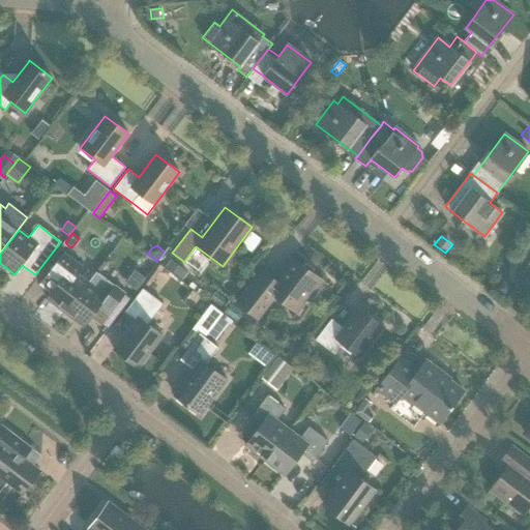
[(64,313),(87,283),(78,274),(83,268),(63,253),(42,281),(53,289),(46,298),(64,313)]
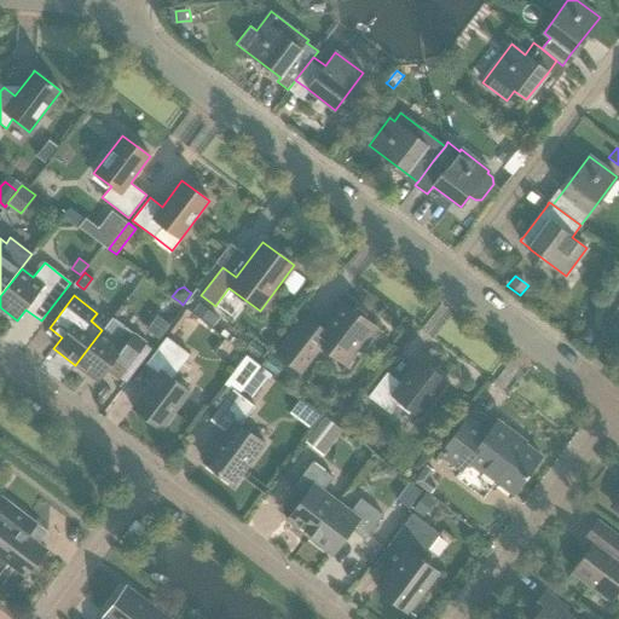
[(377,329),(341,301),(320,328),(305,316),(276,353),(300,372),(320,346),(346,365),(360,346),(363,348),(377,329)]
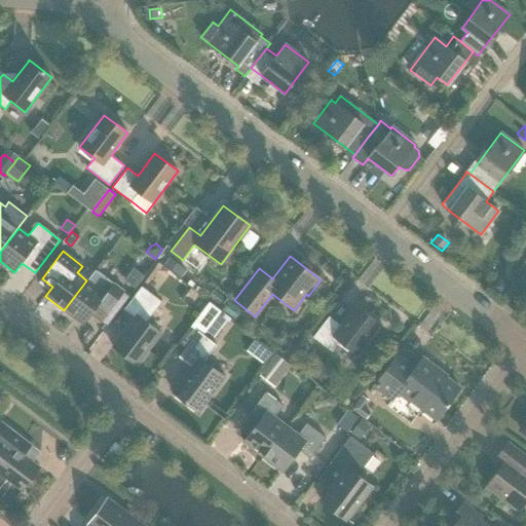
[(186,282),(191,274),(170,258),(164,265),(186,282)]
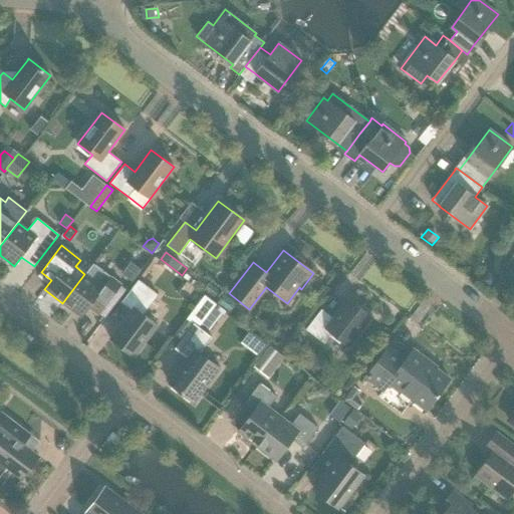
[(124,270),(121,274),(126,278),(132,282),(141,269),(131,262),(127,266),(124,270)]
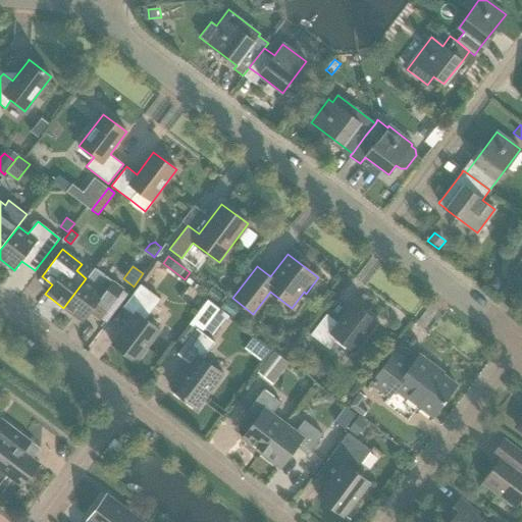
[(86,278),(63,308),(83,322),(90,312),(100,320),(123,290),(94,268),(86,278)]
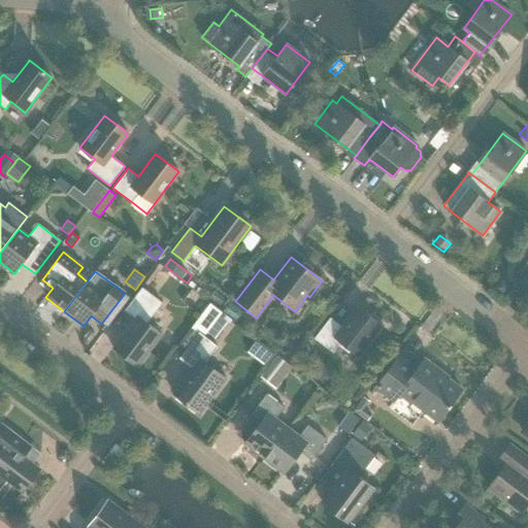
[(502,278),(494,289),(503,296),(512,286),(503,279),(502,278)]
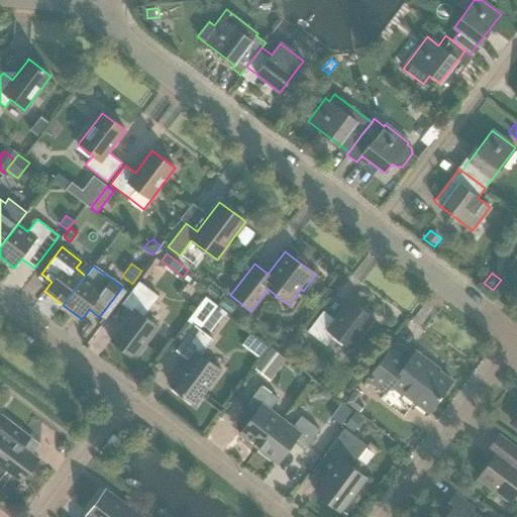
[(134,359),(158,327),(143,317),(159,297),(138,282),(121,304),(132,312),(110,341),(134,359)]
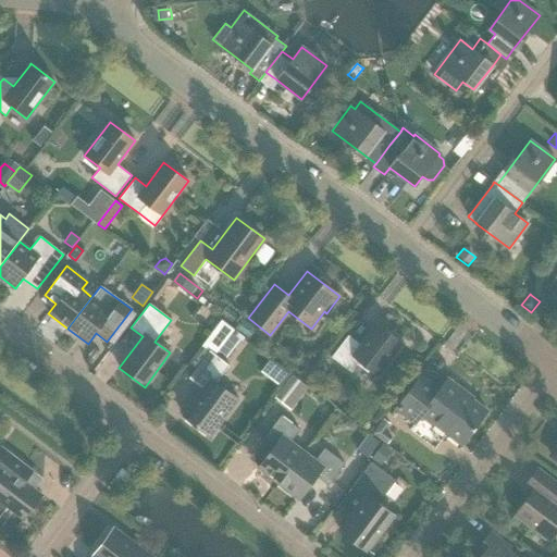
[(233,329),(221,320),(206,341),(226,356),(238,339),(230,333),(233,329)]
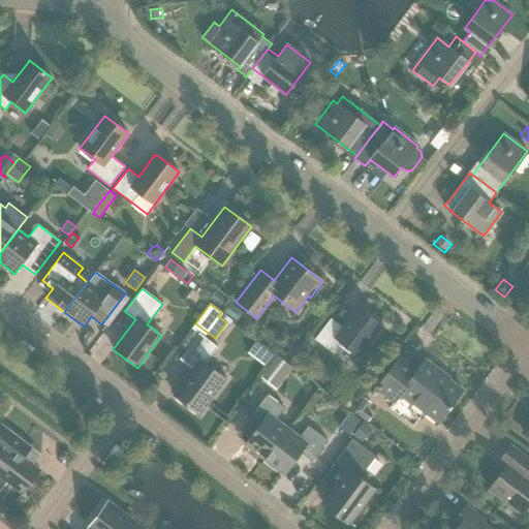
[(359,356),(382,327),(358,308),(342,328),(331,318),(314,339),(334,353),(342,343),(359,356)]
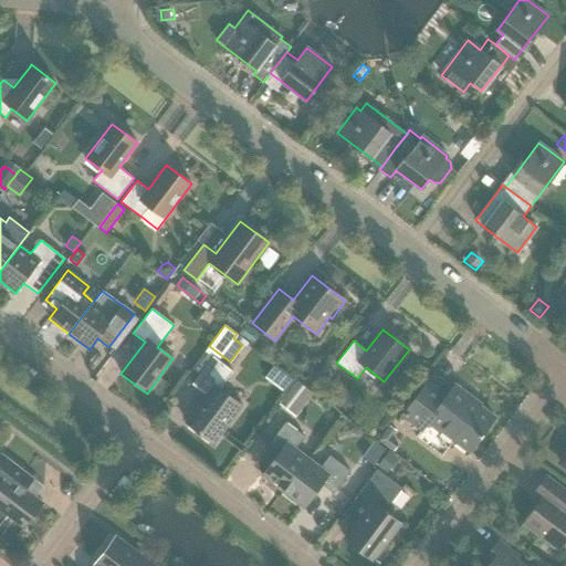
[(213,443),(242,406),(219,389),(232,371),(212,356),(191,385),(206,395),(186,422),(213,443)]
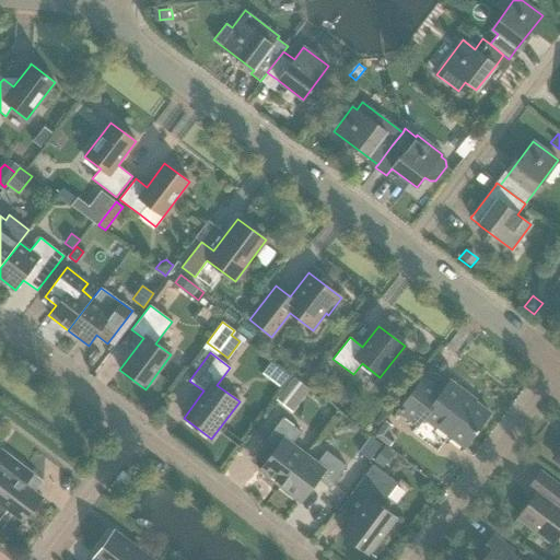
[(266,369),(261,373),(279,387),(288,376),(270,362),(267,365),(266,369)]
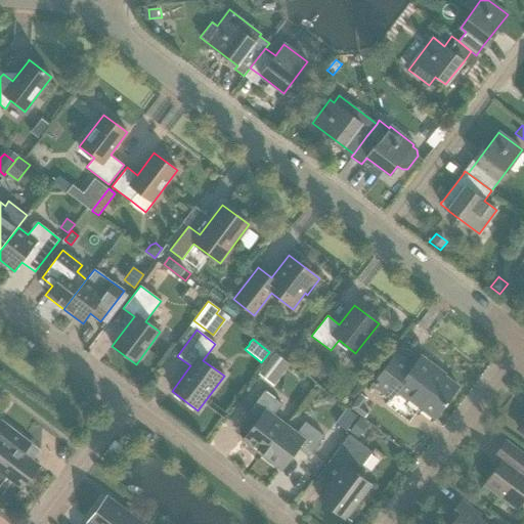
[(289,364),(274,352),(258,374),(272,385),(289,364)]
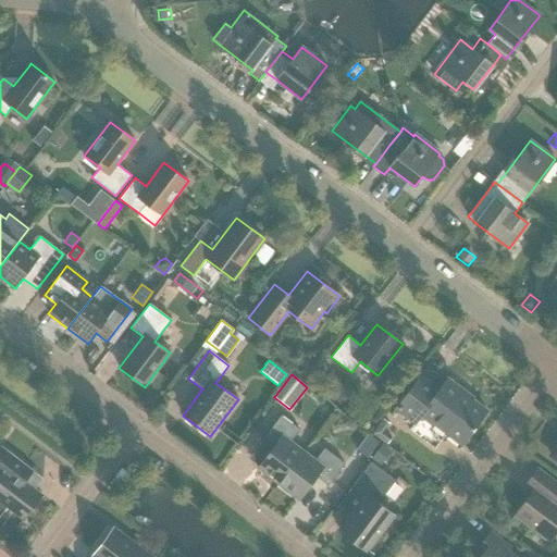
[(461,445),(487,410),(472,399),(473,398),(448,379),(440,388),(421,374),(395,409),(415,424),(420,417),(433,425),(434,424),(461,445)]
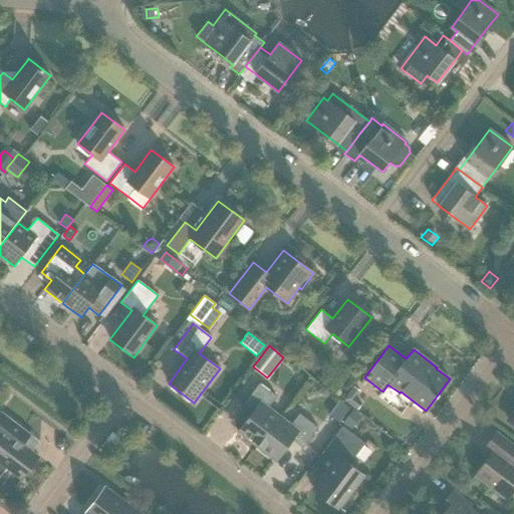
[(256,447),(279,417),(268,408),(276,397),(259,383),(244,404),(253,411),(238,432),(256,447)]
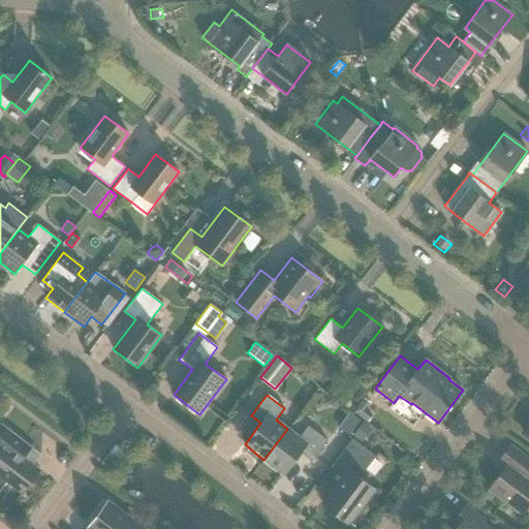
[(362,417),(362,418),(366,423),(370,416),(362,411),(369,401),(364,397),(353,411),(362,417)]
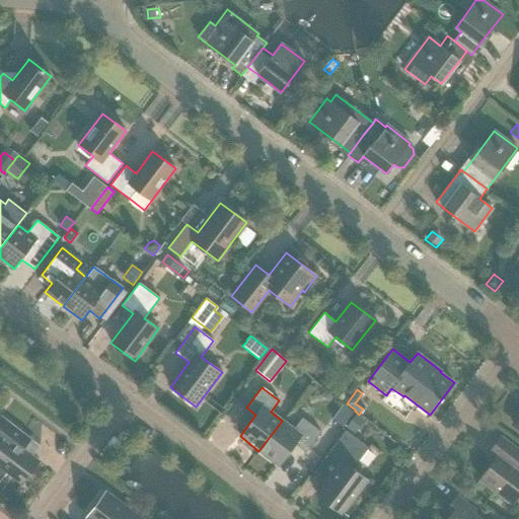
[(334,417),(332,420),(344,427),(345,425),(354,413),(353,413),(343,404),(337,413),(334,417)]
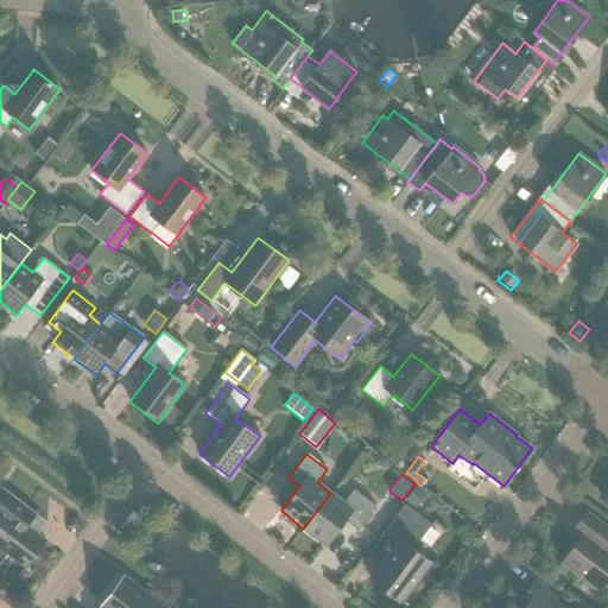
[(420,487),(420,486),(416,481),(413,483),(415,483),(404,498),(412,504),(417,495),(426,501),(431,494),(420,487)]
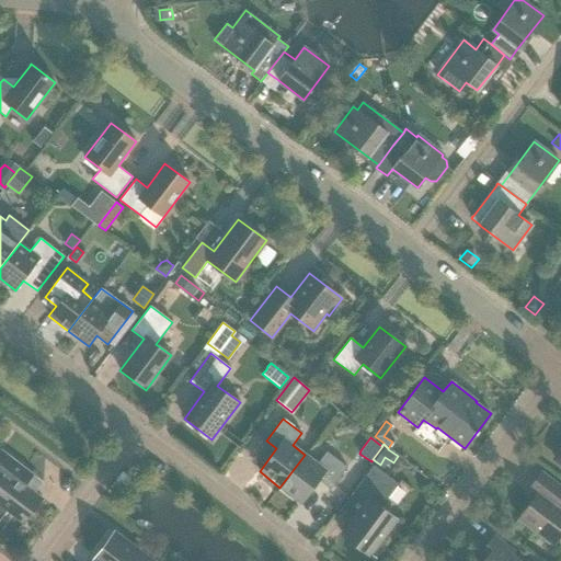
[(0,519),(7,511),(23,524),(43,499),(34,492),(22,482),(14,477),(22,467),(1,450),(0,451),(0,478),(1,479),(0,480),(0,519)]
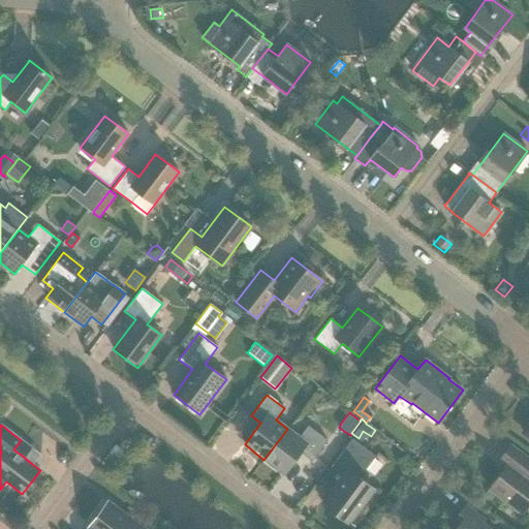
[(300,437),(287,429),(263,460),(283,474),(300,453),(311,462),(328,441),(308,426),(300,437)]
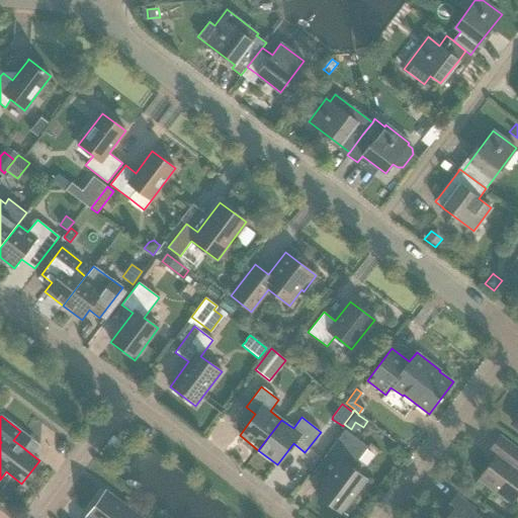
[(337,465),(316,494),(341,513),(366,480),(351,468),(367,447),(345,430),(325,456),(337,465)]
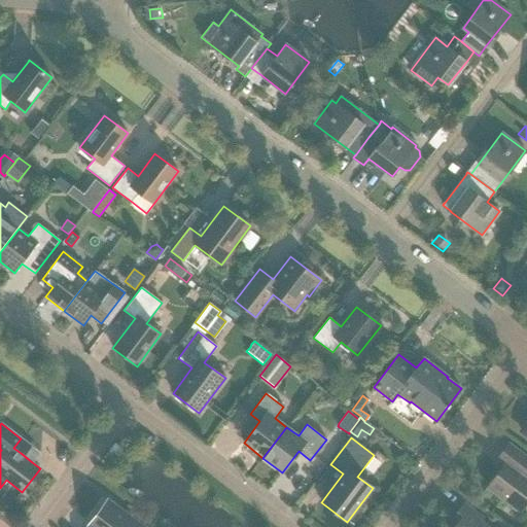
[(526,457),(510,444),(497,459),(504,464),(487,487),(520,512),(526,501),(526,457)]
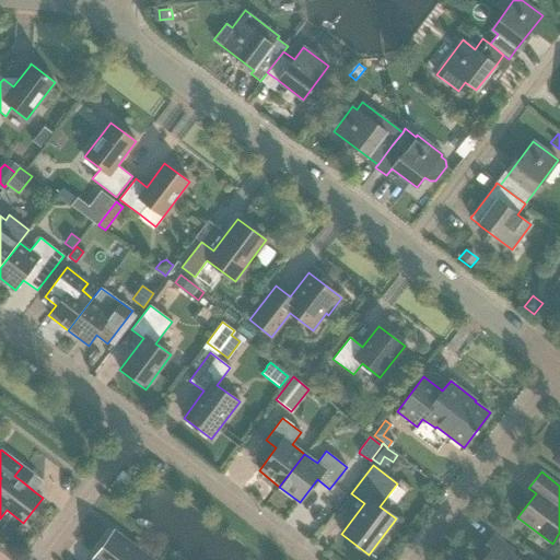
[(150,559),(114,533),(92,559),(150,559)]
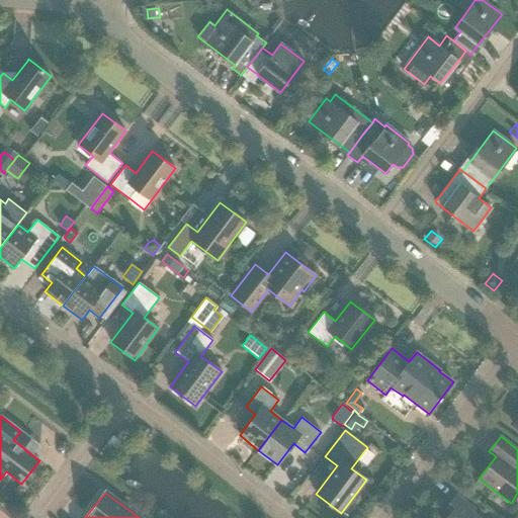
[(475,508),(456,494),(443,511),(449,515),(446,517),(479,517),(471,512),(475,508)]
